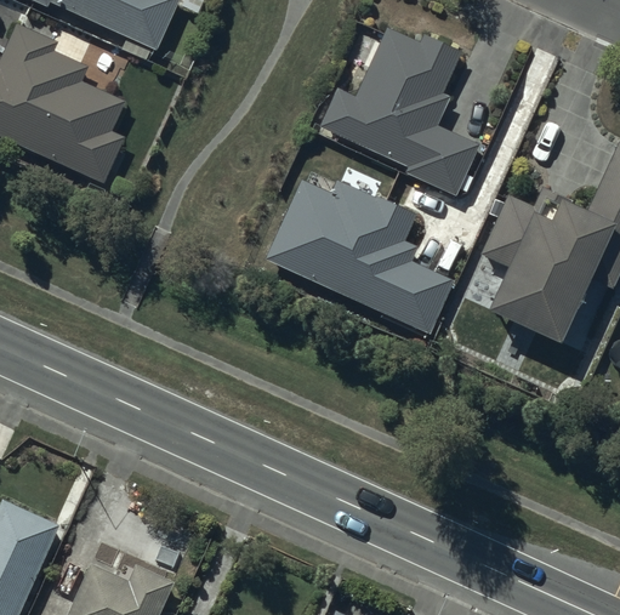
[(28,0),(45,7),(49,1),(157,51),(180,0),(28,0)]
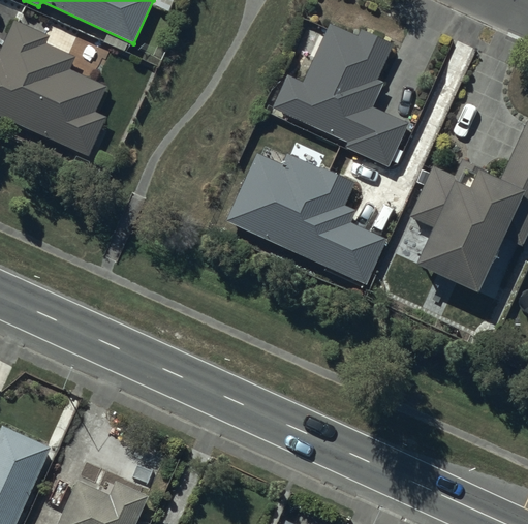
[(0,118),(88,158),(107,115),(97,111),(107,87),(66,68),(71,57),(42,43),(45,37),(11,22),(0,48),(0,118)]
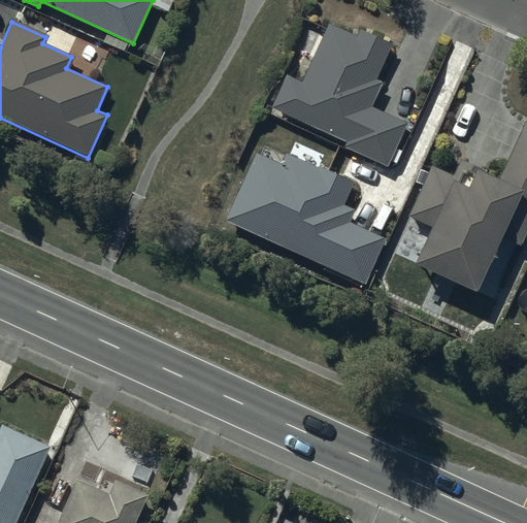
[(286,76),(271,107),(344,140),(341,148),(390,169),(412,121),(372,104),(382,83),(374,79),(391,44),(359,31),(357,37),(328,25),(301,84),(286,76)]
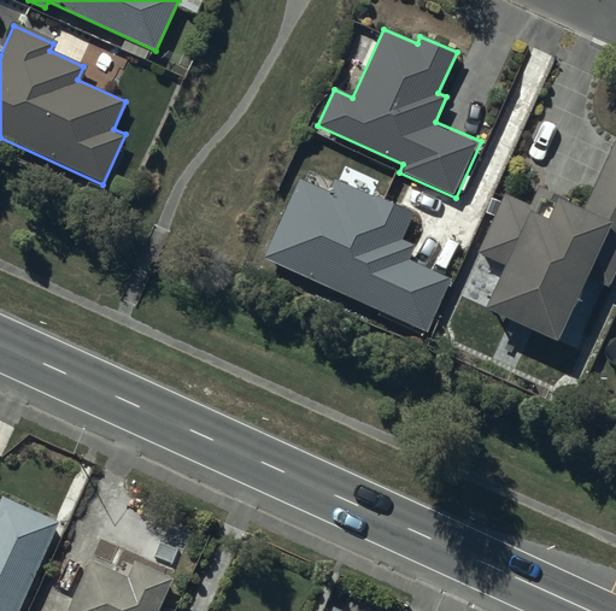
[(481,317),(555,351),(588,280),(608,289),(615,270),(615,141),(612,141),(580,210),(539,189),(529,209),(503,195),(476,252),(505,265),(481,317)]
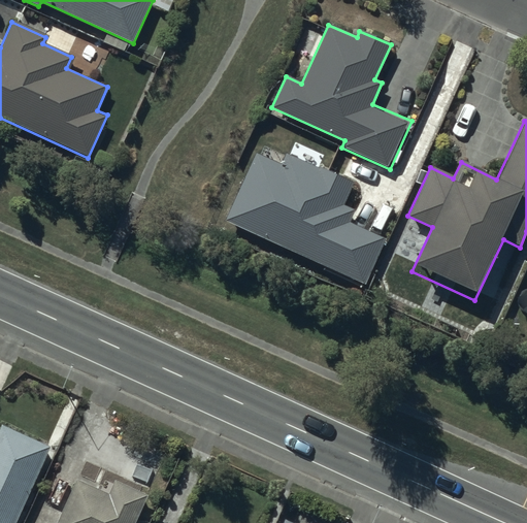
[(257,154),(227,222),(363,282),(383,236),(349,222),(355,208),(342,203),(352,182),(285,153),(281,164),(257,154)]
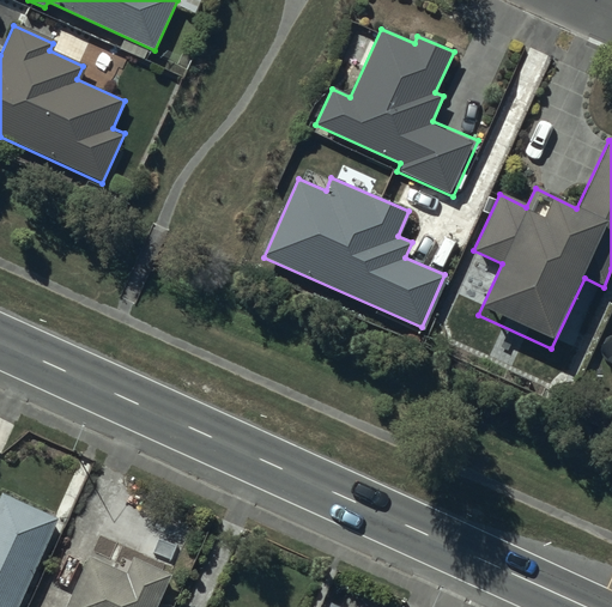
[(23,606),(64,521),(5,495),(0,505),(0,606),(23,606)]
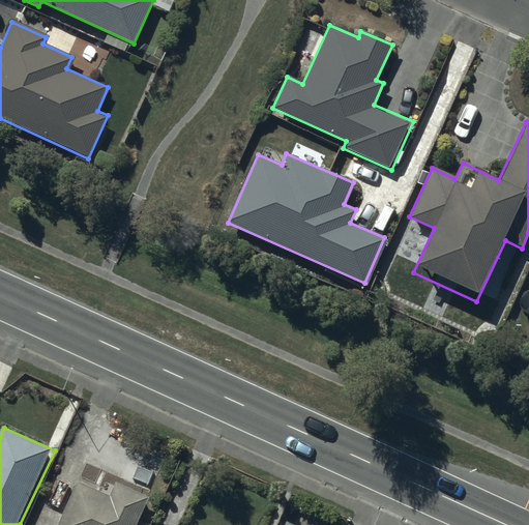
[(138,524),(153,493),(118,477),(114,486),(108,483),(106,489),(81,477),(59,524),(138,524)]
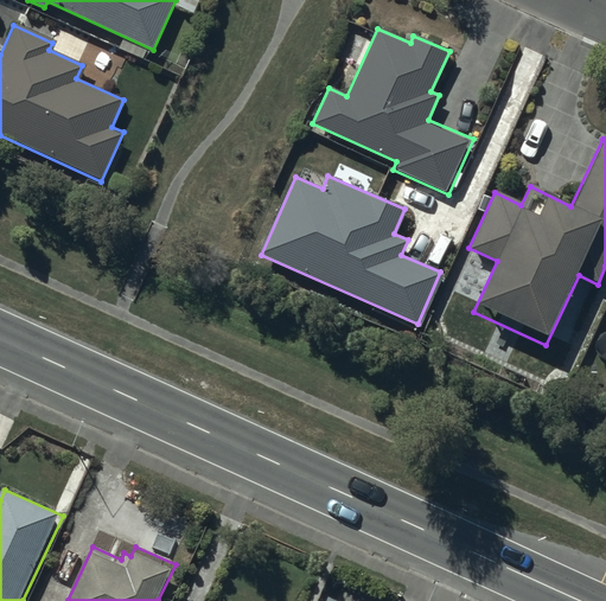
All buildings are outlined.
